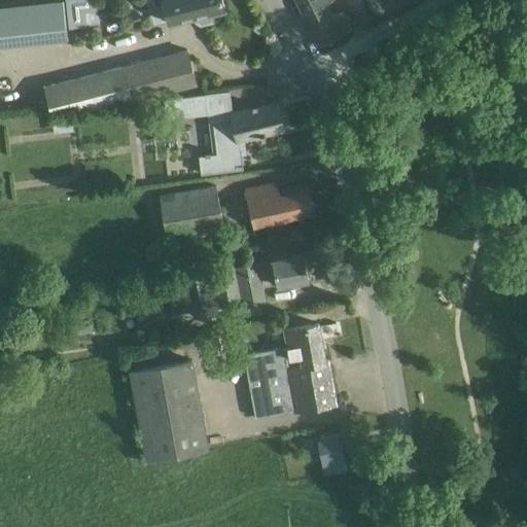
[(0,44),(71,40),(70,25),(97,23),(95,0),(57,0),(0,3),(0,44)]
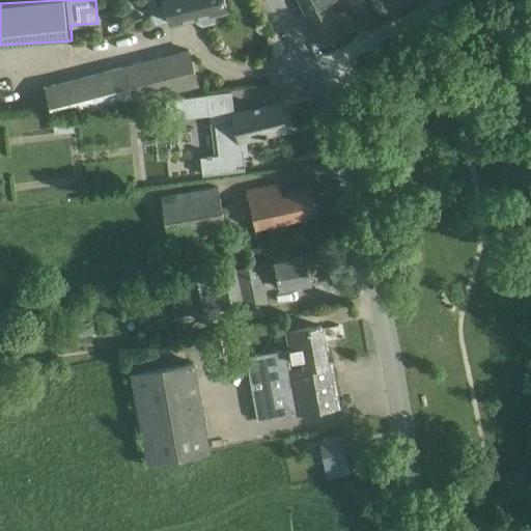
[(226,9),(224,0),(165,0),(171,24),(196,18),(197,22),(201,26),(220,21),(223,15),(222,11),(226,9)]
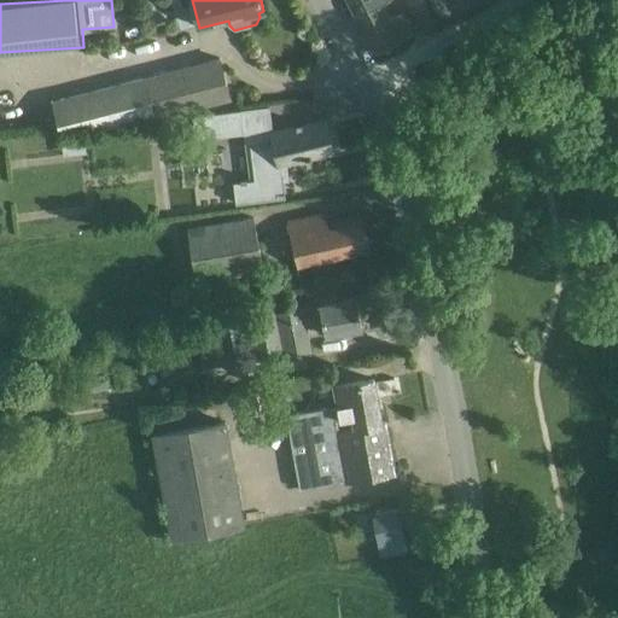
[(347,0),(354,15),(379,1),(379,3),(383,0),(347,0)]
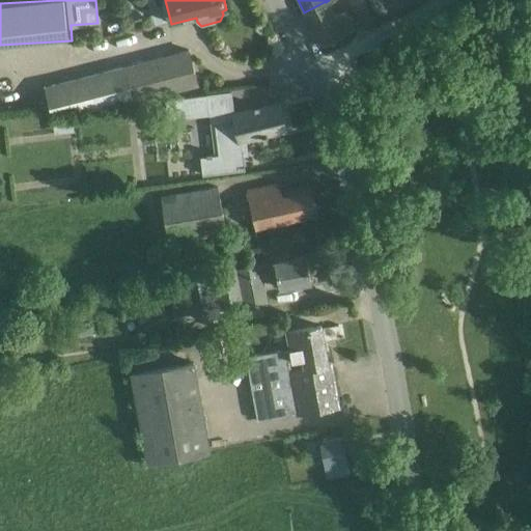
[(364,0),(360,0),(351,5),(361,25),(374,19),(364,0)]
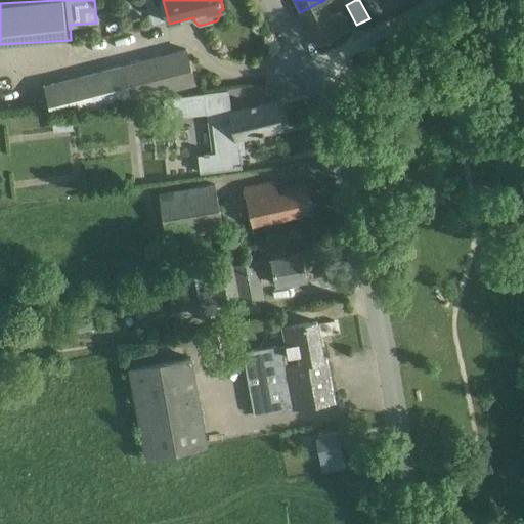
[(321,1),(300,12),(316,44),(349,28),(341,11),(330,17),(321,2),(321,1)]
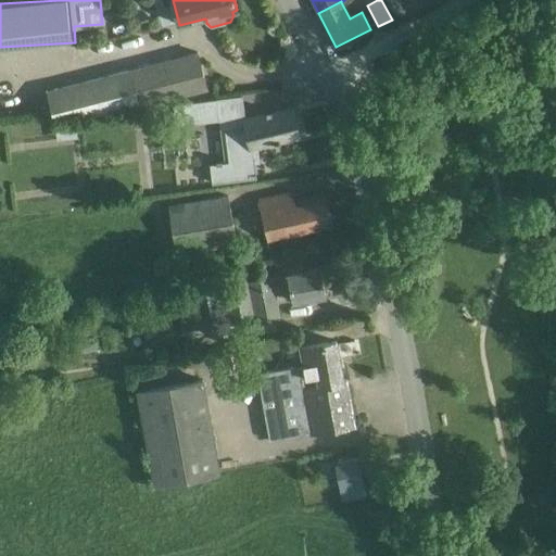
[(198,51),(46,89),(53,118),(114,112),(139,106),(207,89),(198,51)]
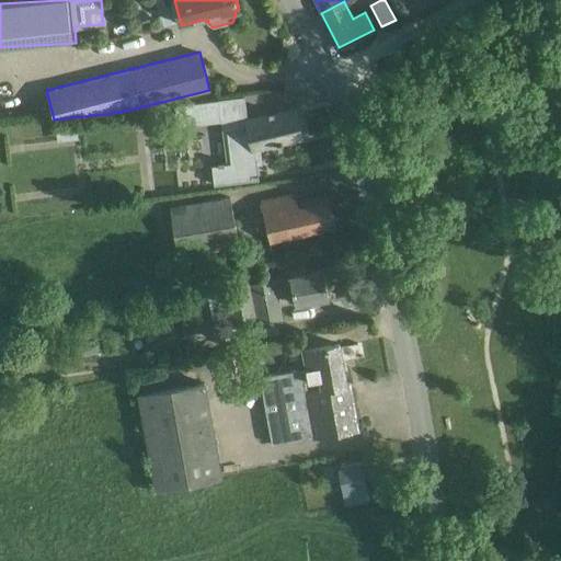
[(176,127),(214,123),(220,122),(218,100),(174,105),(176,127)]
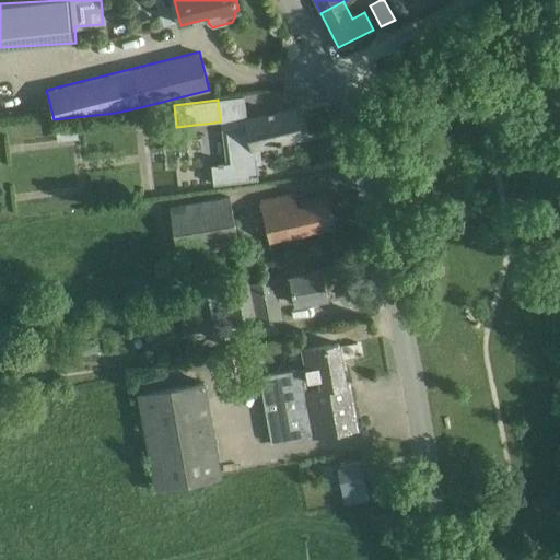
[(298,115),(295,108),(295,107),(244,120),(247,129),(226,131),(230,162),(223,163),(223,160),(217,161),(218,163),(210,164),(212,184),(258,178),(255,149),(277,143),(277,144),(281,143),(303,138),(298,115)]
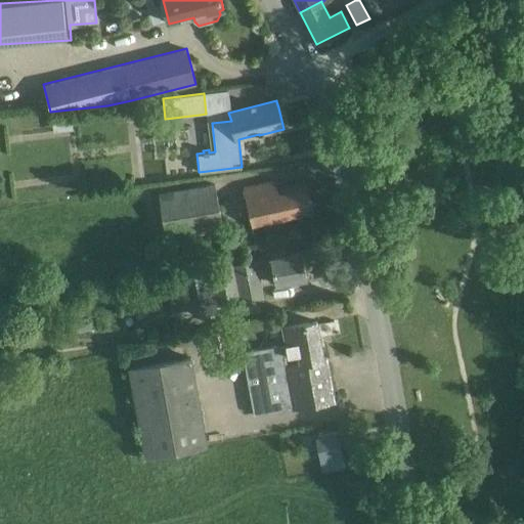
[(251,226),(284,219),(312,213),(305,182),(276,188),(275,180),(243,187),(251,226)]
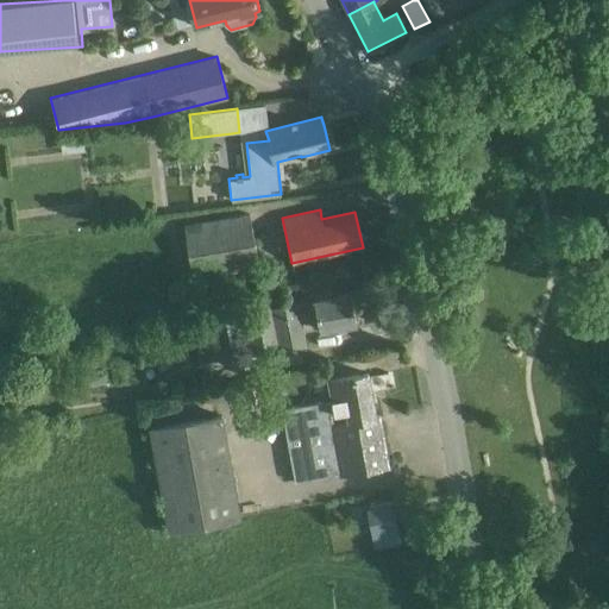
[(249,214),(183,225),(198,297),(263,286),(249,214)]
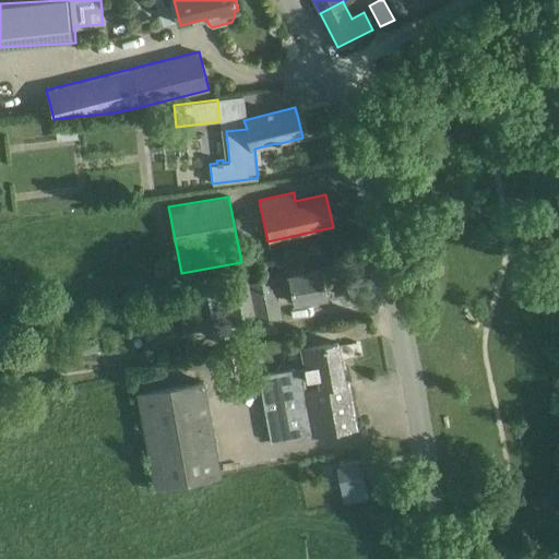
[(321,269),(304,272),(302,266),(286,270),(287,275),(205,292),(213,332),(282,319),(276,294),(290,290),(293,304),(326,296),(321,269)]
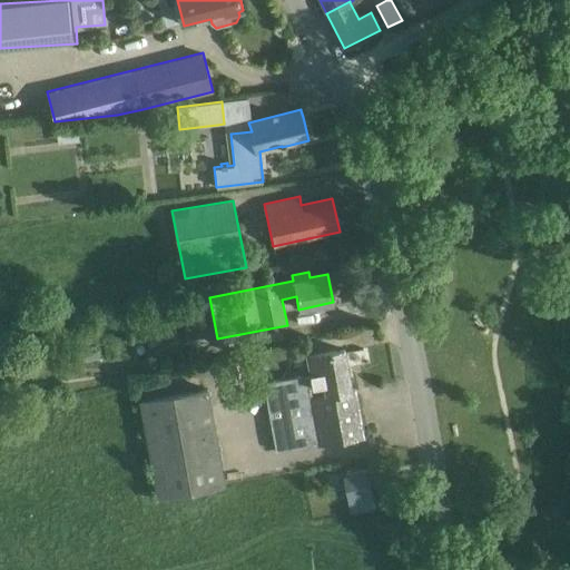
[(203,302),(165,308),(170,342),(209,334),(203,302)]
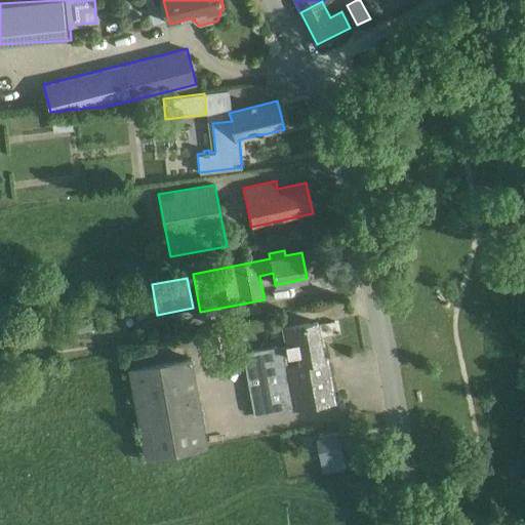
[(242,353),(254,416),(335,401),(328,360),(325,361),(318,322),(283,328),(286,346),(242,353)]
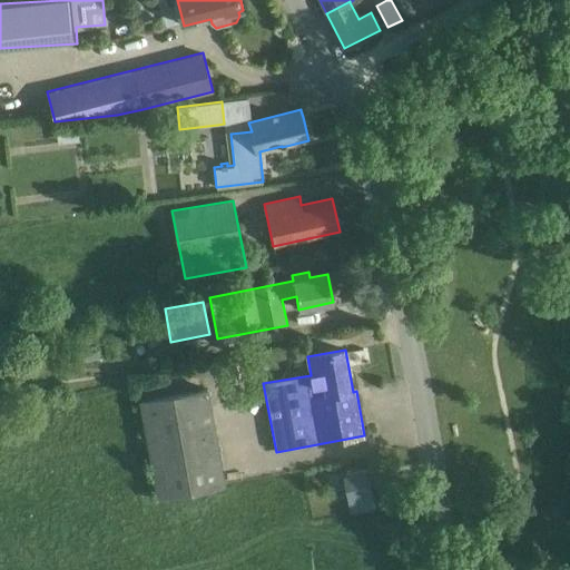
[(208,387),(139,401),(157,498),(226,485),(208,387)]
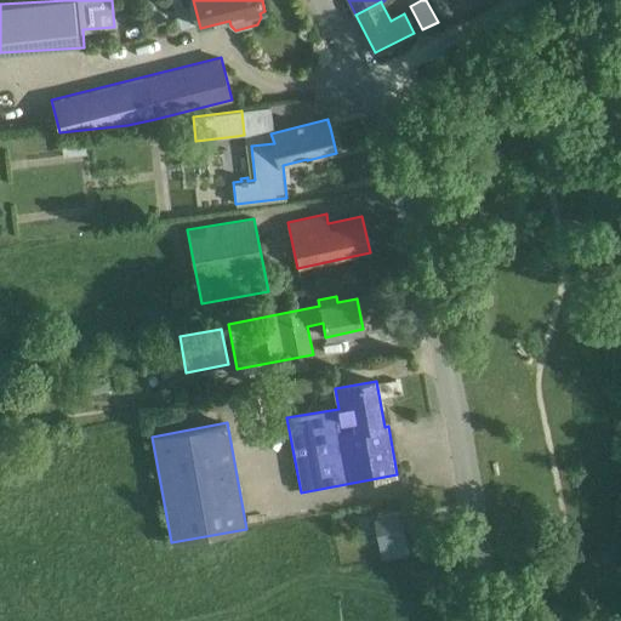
[(400,511),(372,514),(377,546),(405,541),(400,511)]
